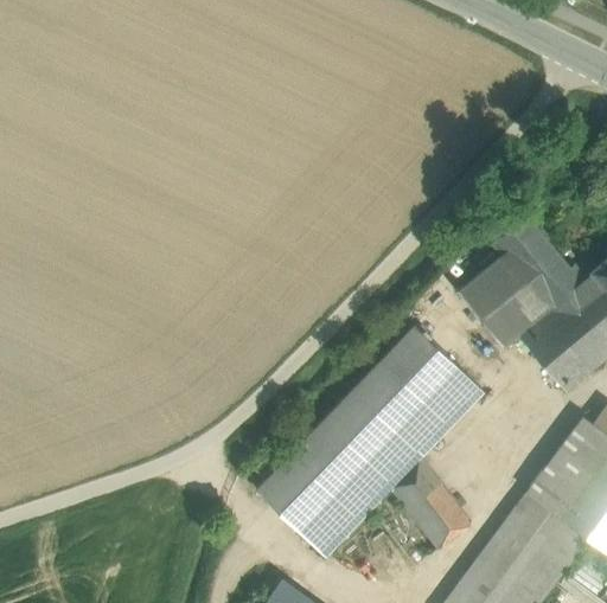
[(582,286),(525,217),(494,242),(504,255),(550,310),(582,286)]
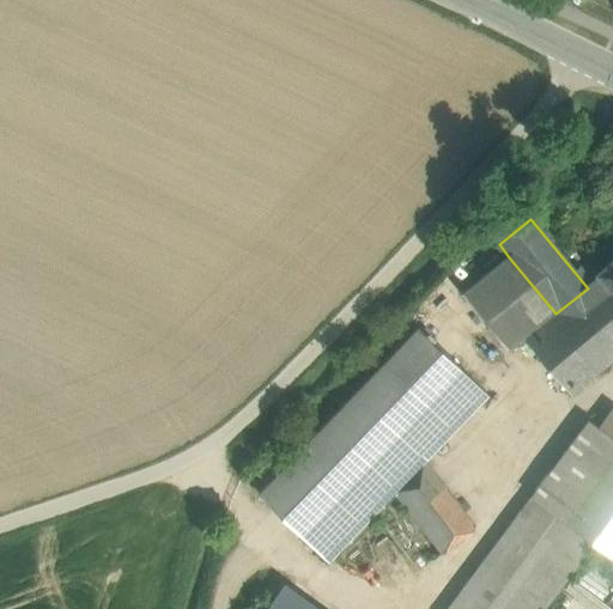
[(509,257),(462,296),(509,354),(525,341),(525,340),(556,314),(509,257)]
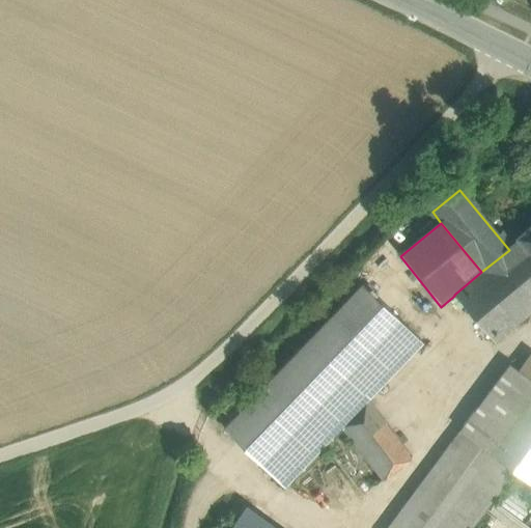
[(530,226),(516,239),(519,242),(530,256),(530,226)]
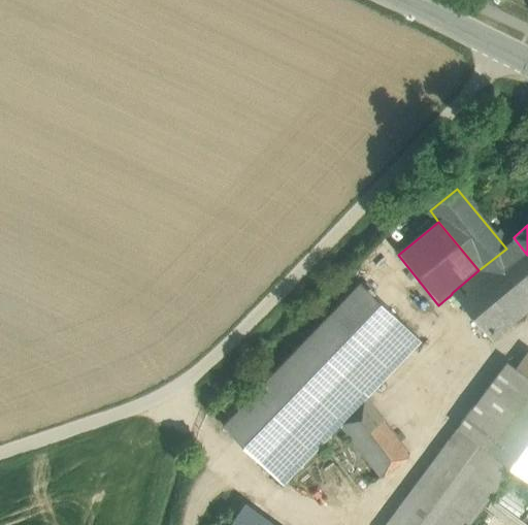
[(479,270),(452,293),(452,294),(491,341),(527,310),(527,255),(516,240),(506,249),(479,270)]
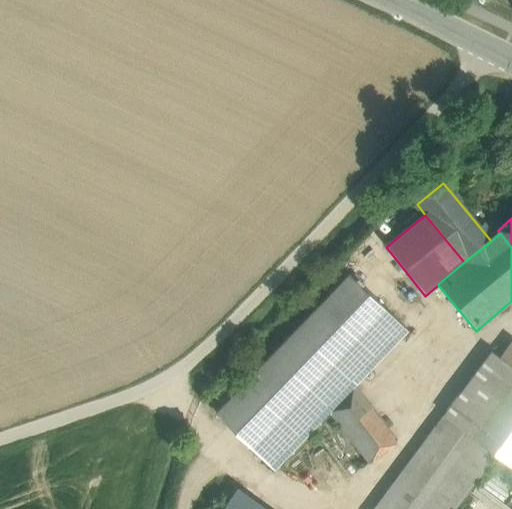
[(346,272),(218,415),(276,471),(314,432),(351,480),(396,446),(353,390),(409,332),(346,272)]
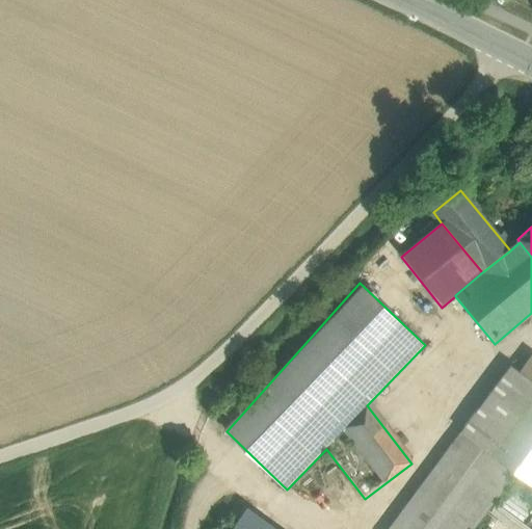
[(531,354),(519,373),(531,382),(531,354)]
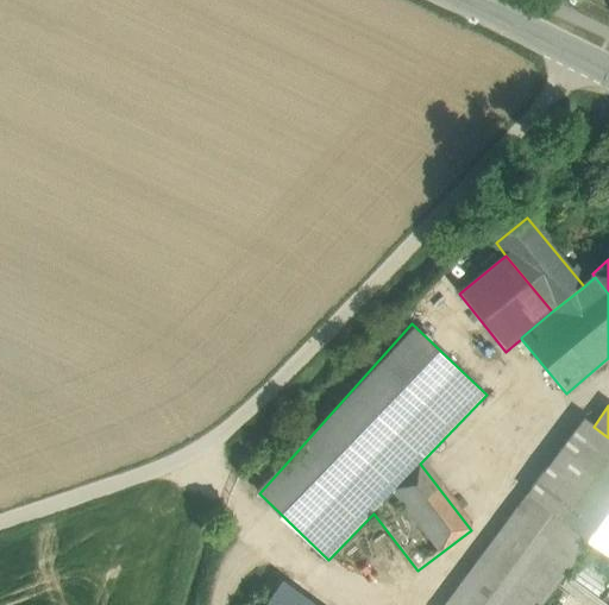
[(583,420),(526,496),(590,543),(608,556),(608,438),(594,427),(583,420)]
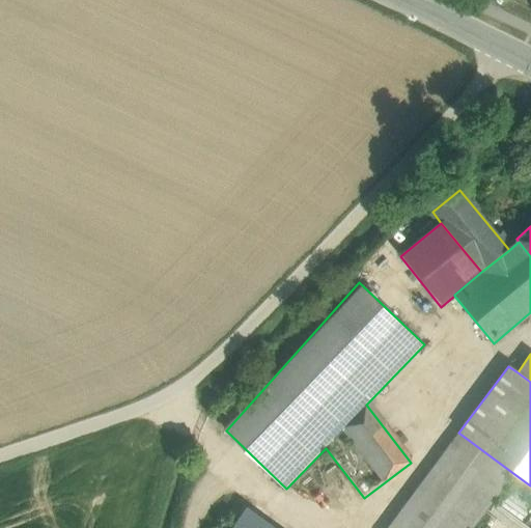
[(458,433),(388,527),(474,527),(514,474),(458,433)]
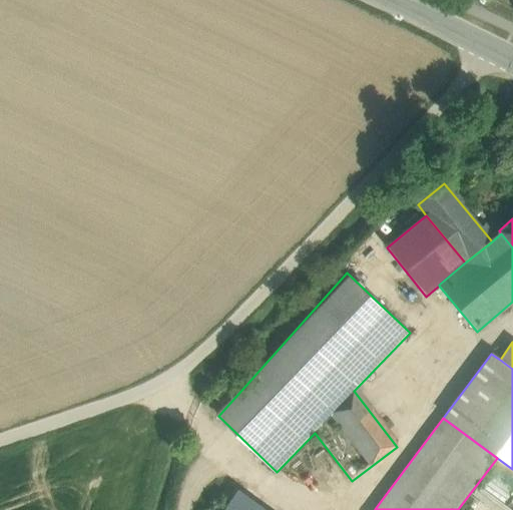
[(254,509),(235,496),(225,509),(254,509)]
